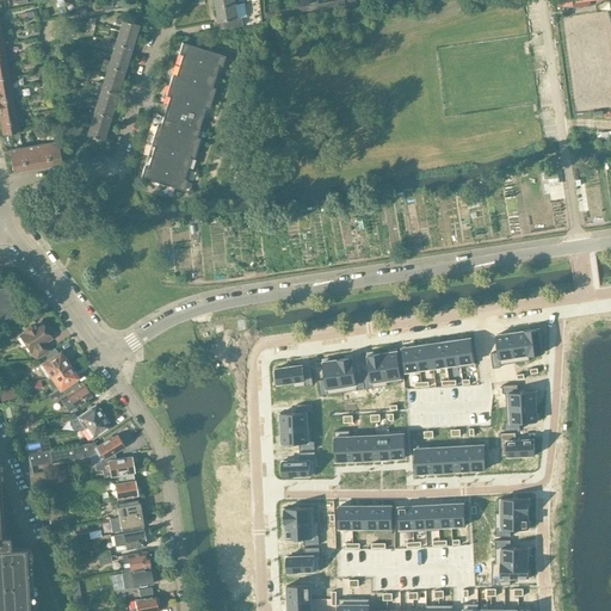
[(235,5),(216,7),(218,23),(238,19),(238,18),(235,5)]
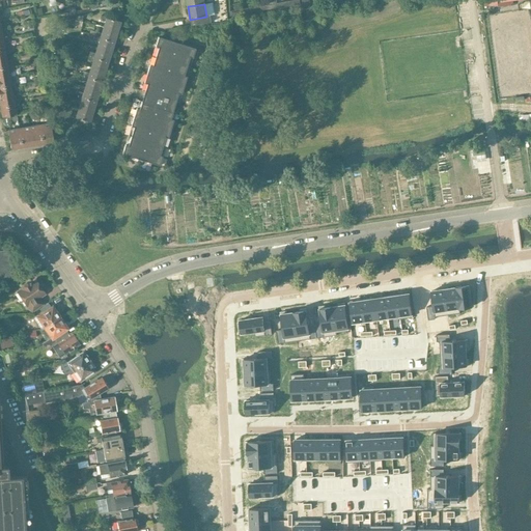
[(105,22),(103,28),(116,32),(119,22),(107,18),(101,16),(100,20),(105,22)]
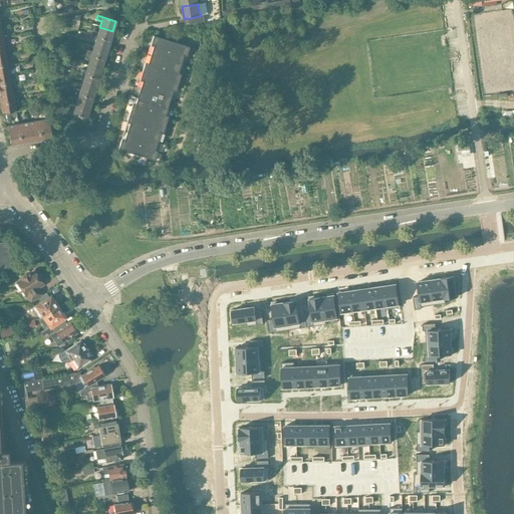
[(200,16),(184,19),(185,25),(205,22),(203,15),(200,15),(200,16)]
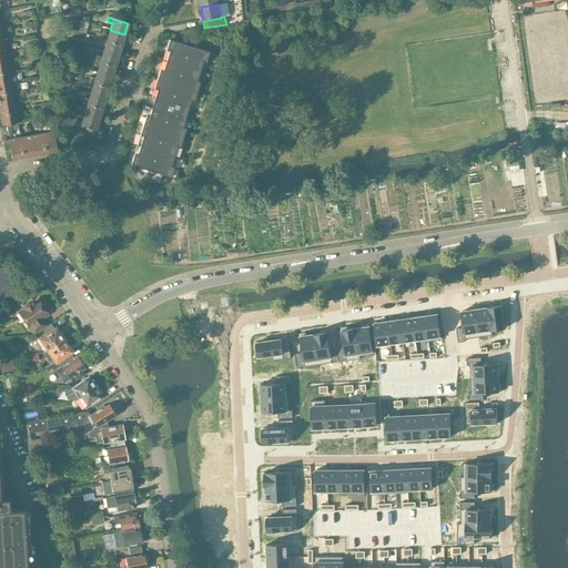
[(121,46),(124,34),(110,30),(109,36),(103,34),(97,32),(95,37),(101,39),(121,46)]
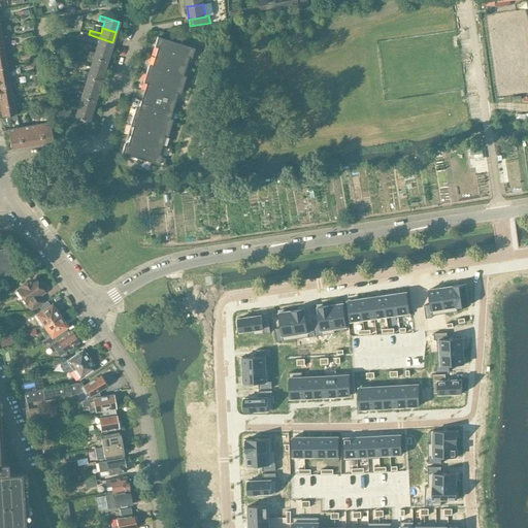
[(112,42),(94,36),(93,39),(98,41),(97,47),(109,52),(112,42)]
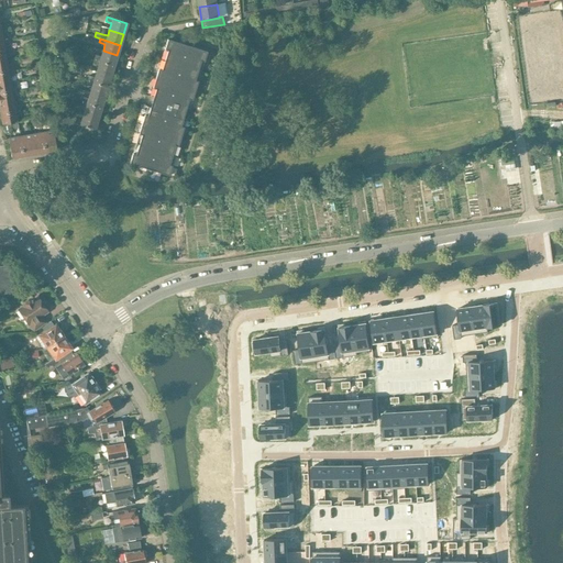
[(207,52),(167,40),(164,50),(167,51),(162,69),(158,68),(153,88),(156,89),(147,116),(144,114),(139,134),(142,134),(135,154),(132,153),(130,163),(169,175),(173,165),(169,165),(175,145),(178,146),(184,127),(180,127),(184,119),(188,120),(192,108),(187,107),(189,99),(192,100),(198,81),(195,80),(201,61),(205,62),(207,52)]
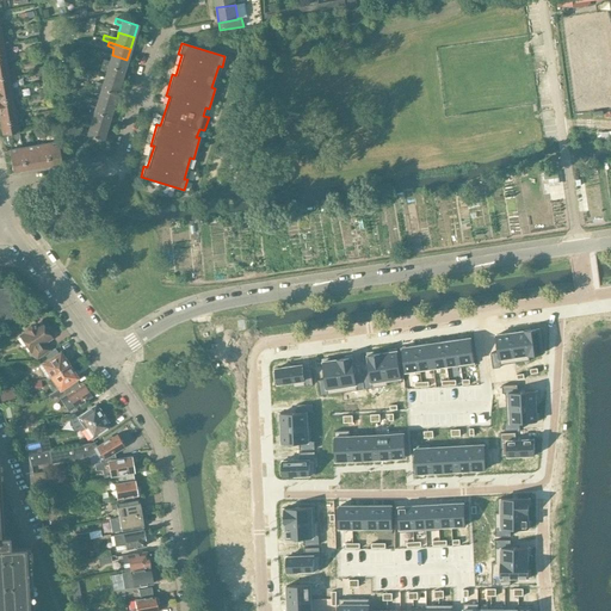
[(2,44),(0,44),(0,56),(11,54),(10,49),(4,50),(2,44)]
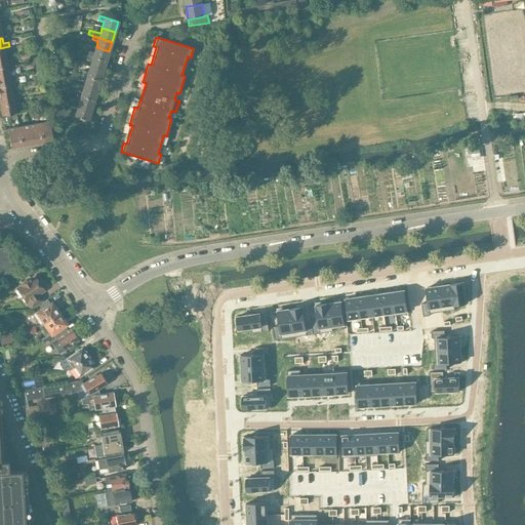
[(9,46),(0,48),(0,57),(5,57),(5,52),(10,51),(9,46)]
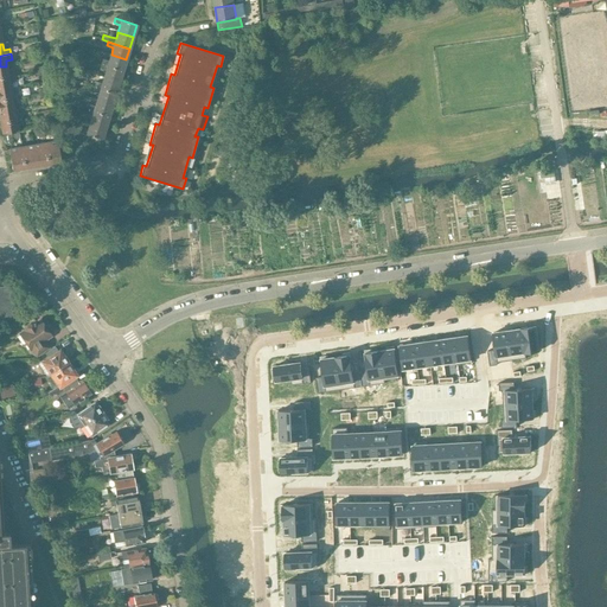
[(126,59),(112,55),(109,62),(103,59),(101,64),(123,70),(126,59)]
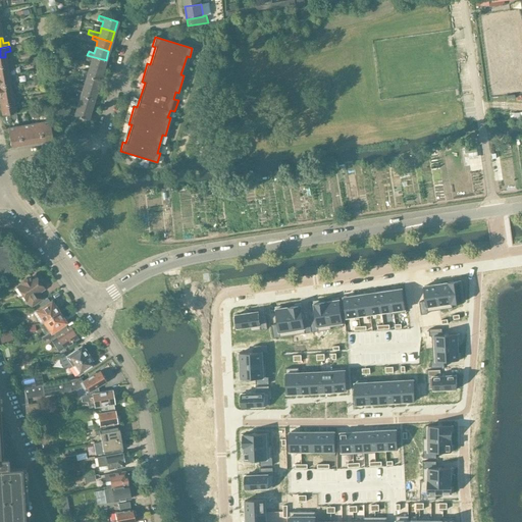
[(106,60),(87,55),(86,59),(92,60),(90,67),(102,71),(106,60)]
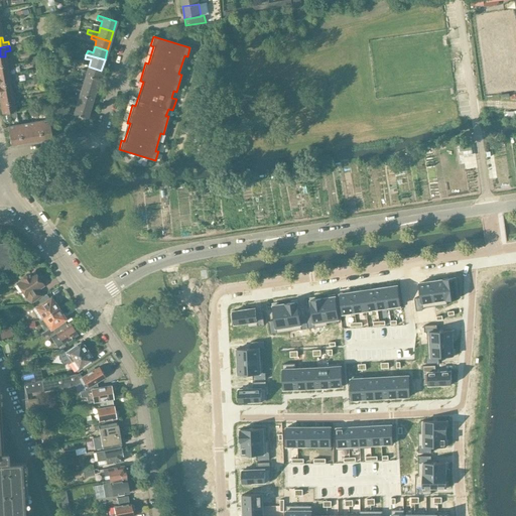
[(5,56),(0,56),(0,66),(12,65),(11,59),(6,60),(5,56)]
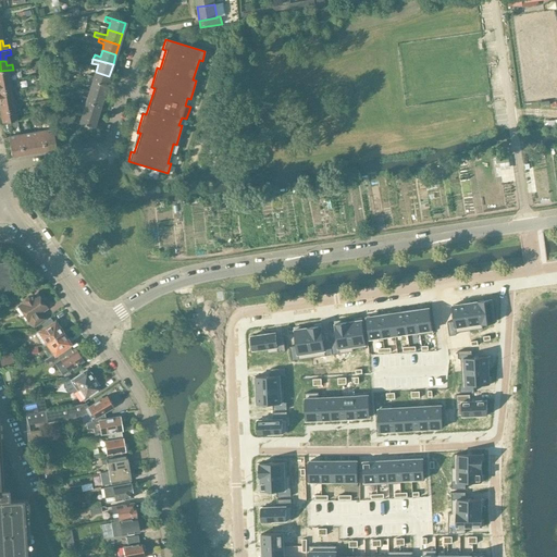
[(13,70),(0,71),(0,81),(9,79),(9,75),(14,74),(13,70)]
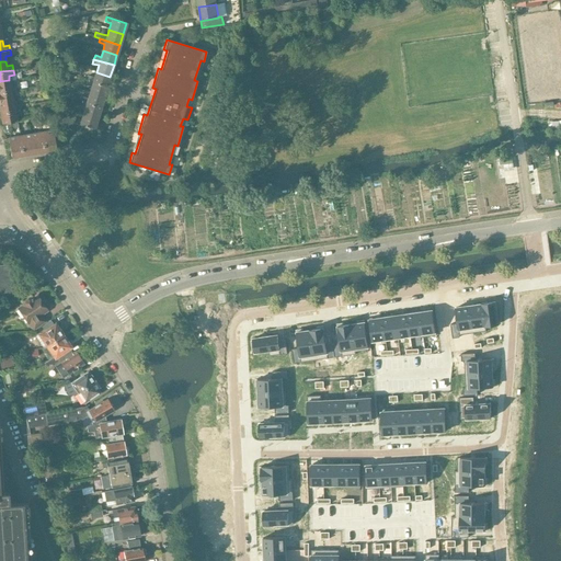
[(110,77),(96,72),(94,78),(89,76),(88,80),(107,87),(110,77)]
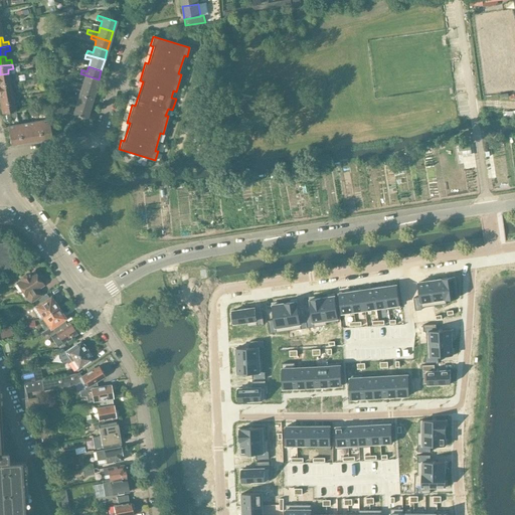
[(8,73),(0,74),(0,84),(15,82),(14,77),(9,78),(8,73)]
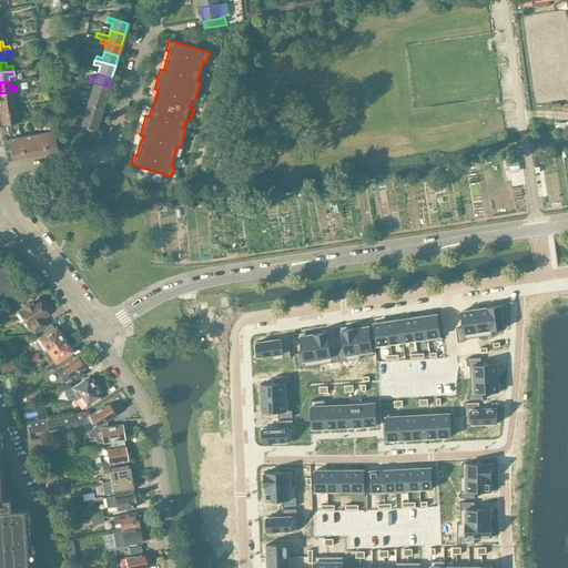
[(109,88),(89,81),(87,85),(93,87),(91,93),(105,98),(109,88)]
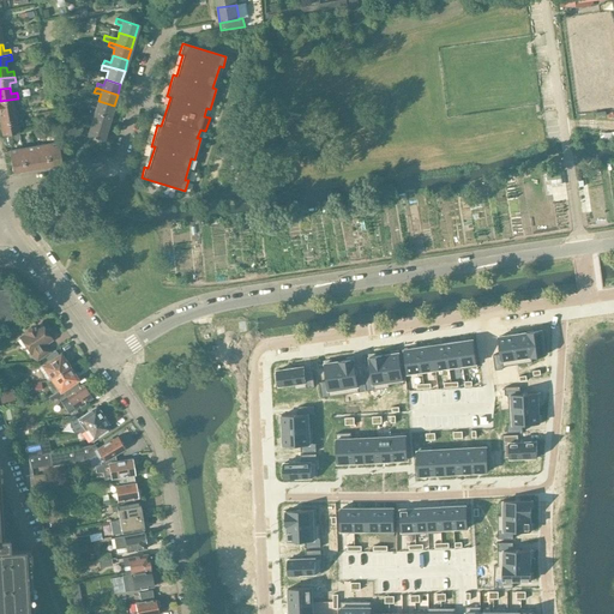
[(18,98),(0,101),(0,113),(14,110),(13,106),(19,104),(18,98)]
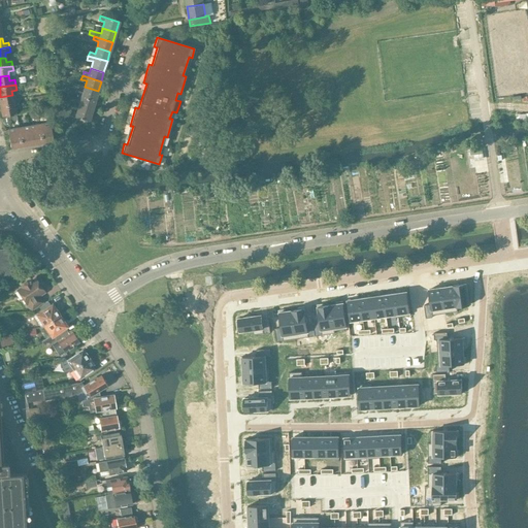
[(98,91),(85,87),(83,93),(77,91),(76,95),(95,101),(98,91)]
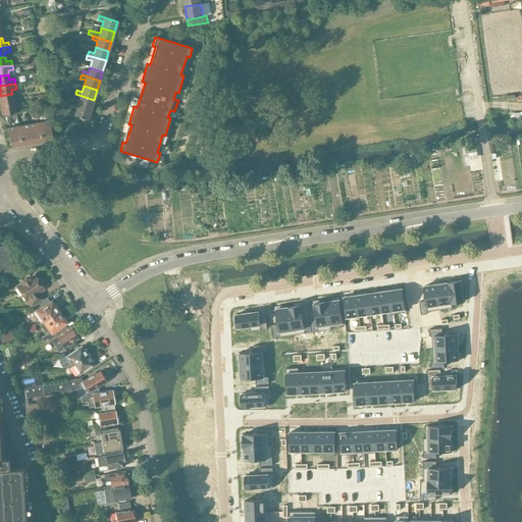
[(12,94),(0,96),(0,100),(1,105),(18,102),(18,97),(12,98),(12,94)]
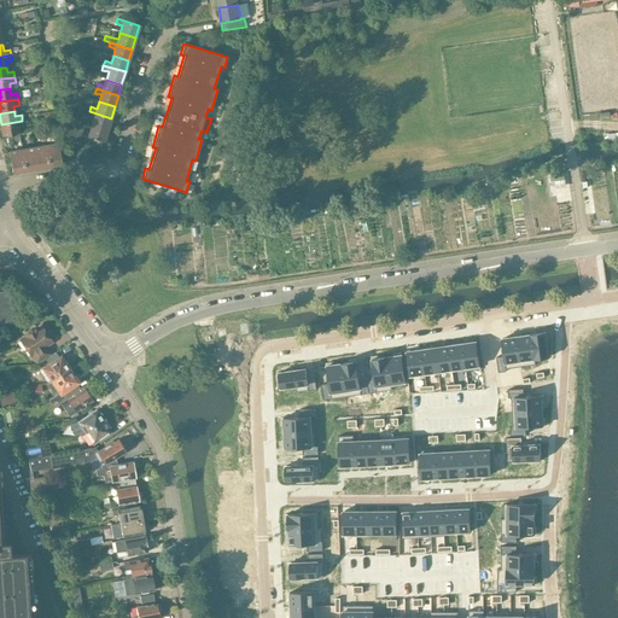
[(111,118),(89,111),(88,116),(94,117),(92,126),(108,130),(111,118)]
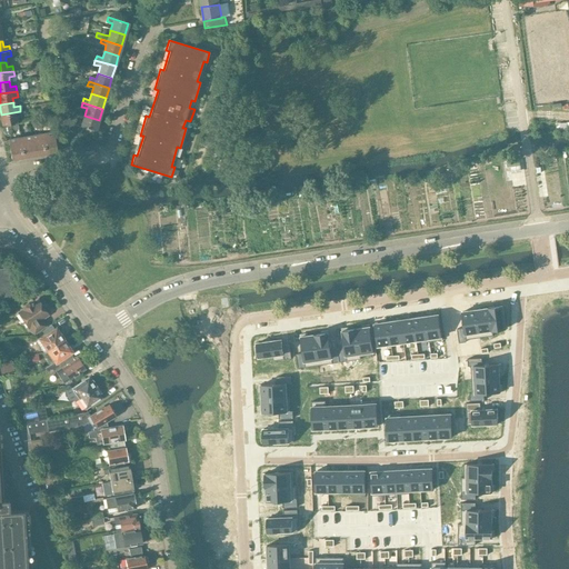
[(20,111),(1,115),(2,126),(10,125),(11,130),(18,129),(17,123),(16,118),(21,117),(20,111)]
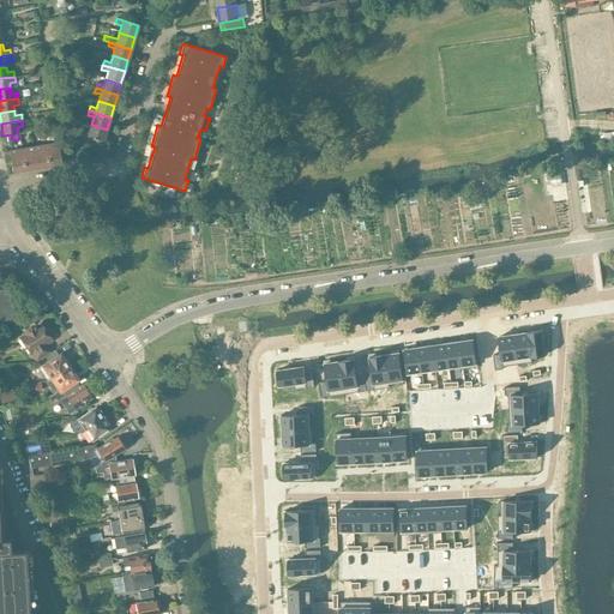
[(107,130),(91,125),(89,131),(83,130),(82,134),(103,140),(107,130)]
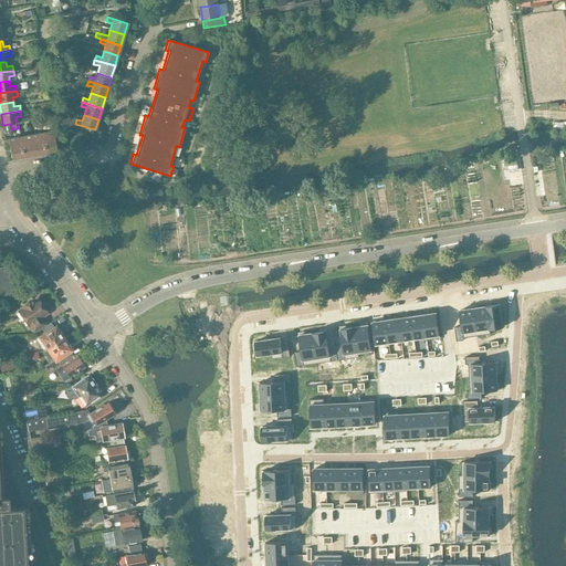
[(226,152),(224,130),(212,132),(212,139),(212,142),(213,146),(213,149),(213,153),(226,152)]
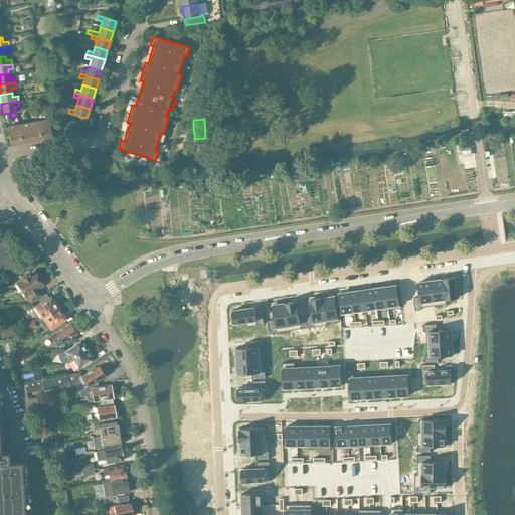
[(48,120),(38,121),(41,139),(51,137),(48,120)]
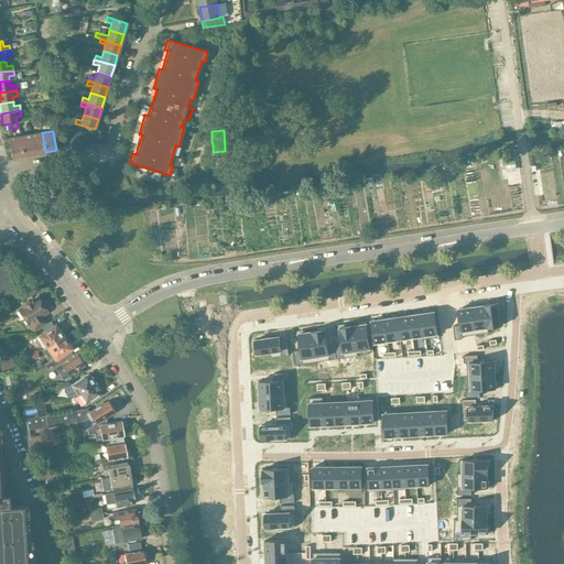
[(42,132),(31,134),(34,154),(45,152),(42,132)]
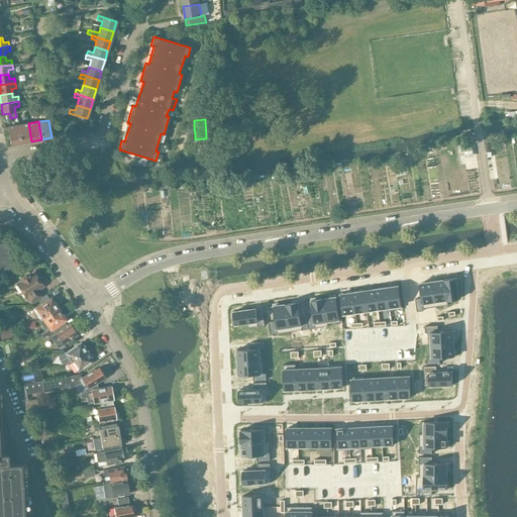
[(28,123),(17,125),(20,143),(31,141),(28,123)]
